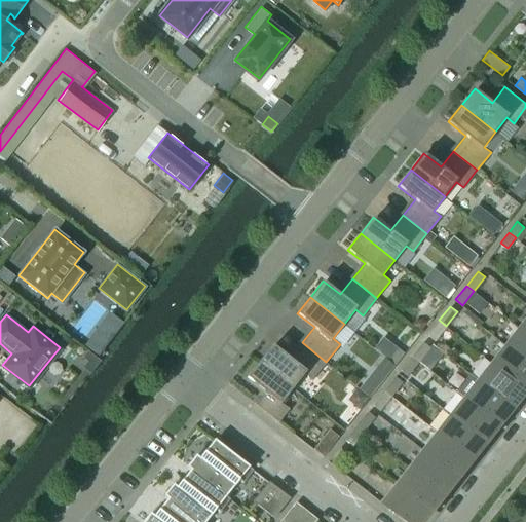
[(435,340),(446,326),(439,320),(427,334),(435,340)]
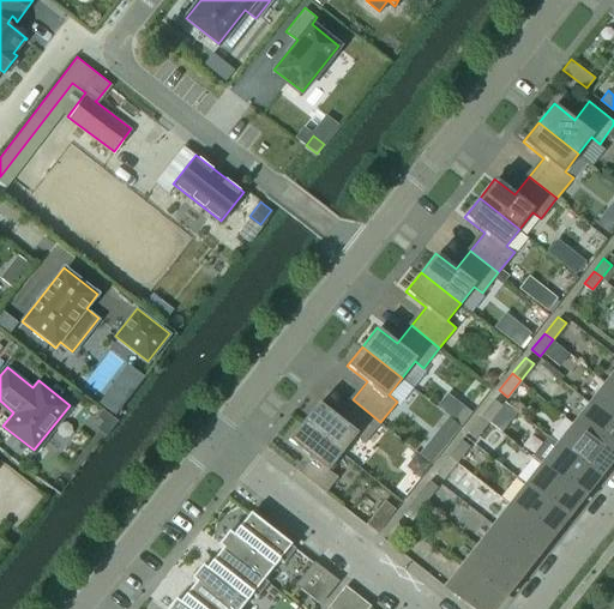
[(613,387),(607,383),(591,403),(613,420),(613,387)]
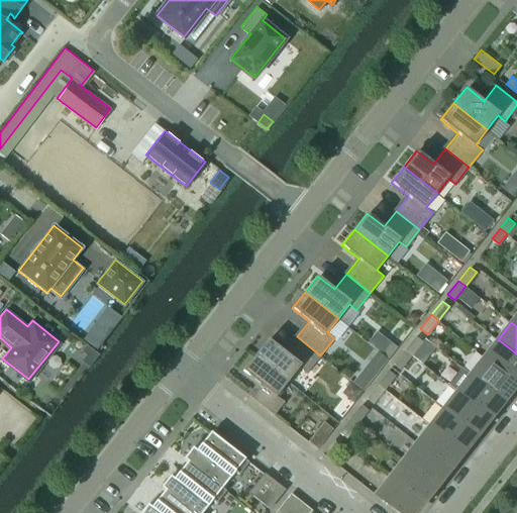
[(411,354),(422,340),(415,335),(404,348),(411,354)]
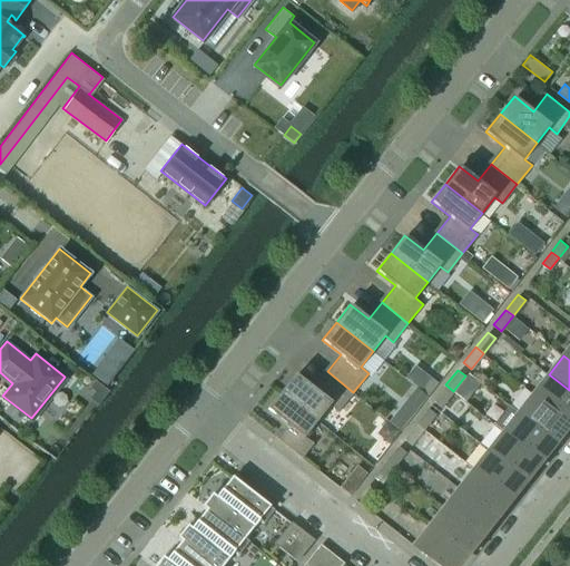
[(338,411),(353,392),(327,371),(314,389),(295,373),(282,391),(318,420),(331,405),(338,411)]
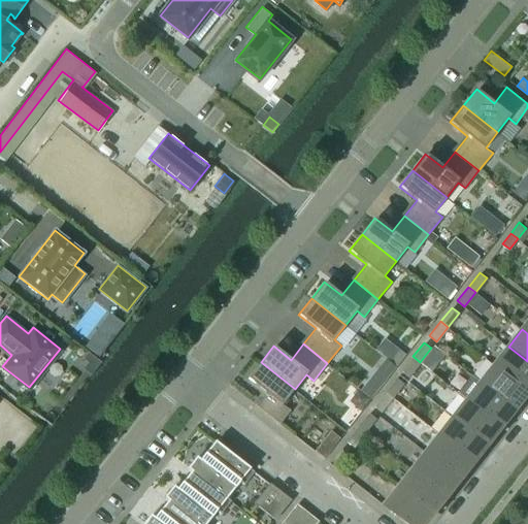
[(527,389),(527,361),(508,347),(494,364),(527,390),(527,389)]
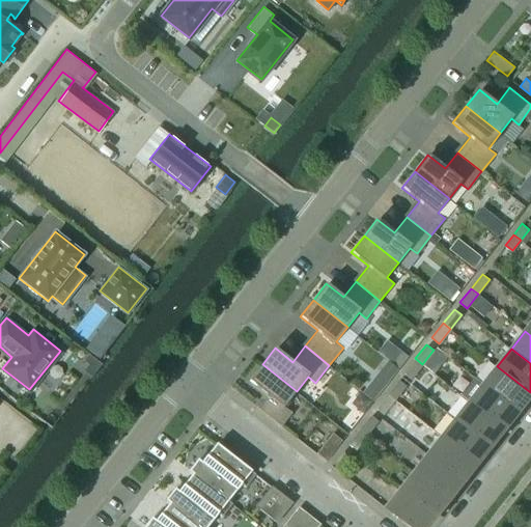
[(415,358),(404,372),(412,379),(422,364),(415,358)]
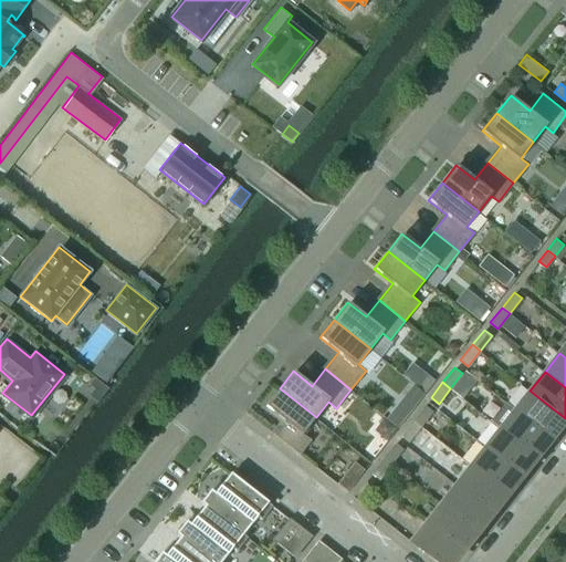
[(304,433),(316,417),(280,388),(265,406),(284,422),(275,432),(272,429),(271,430),(300,454),(311,439),(304,433)]
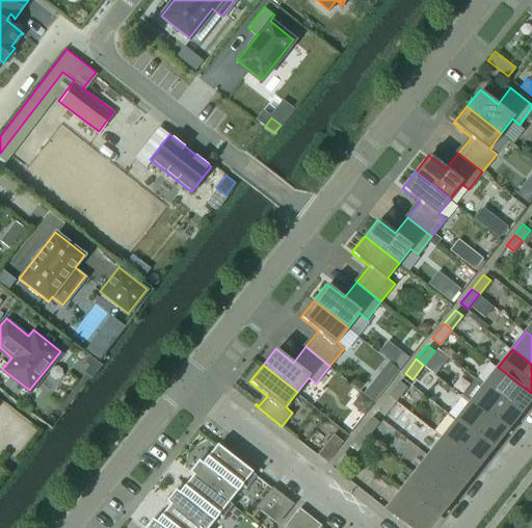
[(531,393),(498,367),(484,385),(517,411),(531,393)]
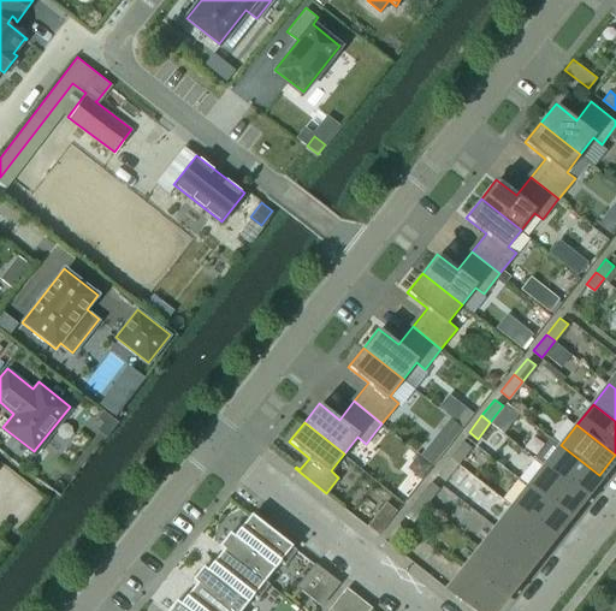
[(458,463),(471,446),(462,440),(450,456),(458,463)]
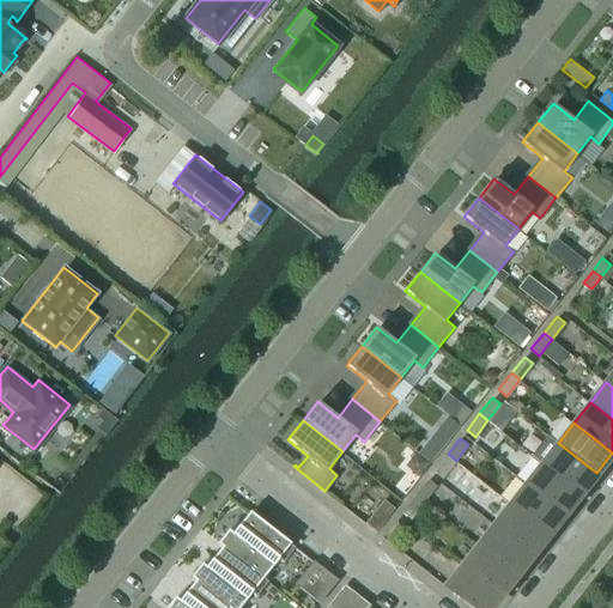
[(596,473),(558,443),(542,463),(581,493),(596,473)]
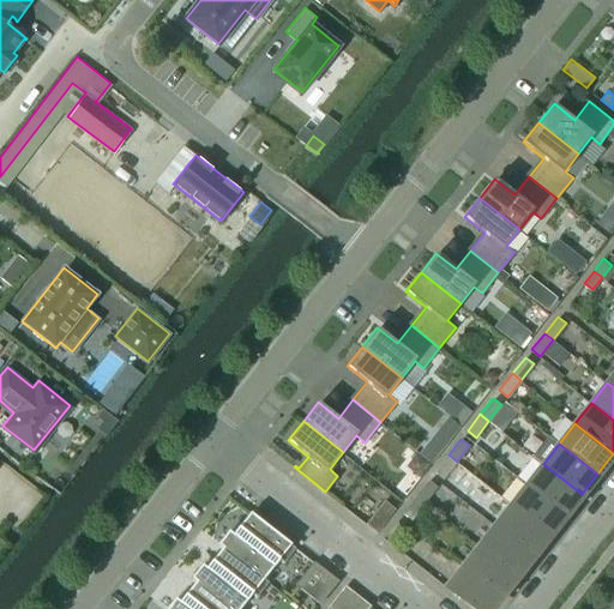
[(444,477),(457,462),(449,454),(435,471),(444,477)]
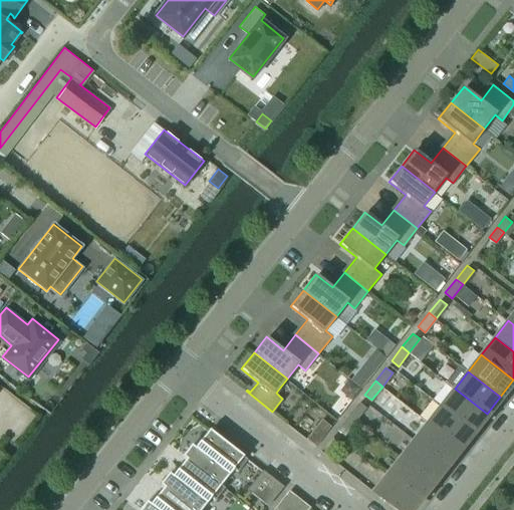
[(487,414),(455,389),(441,406),(474,431),(487,414)]
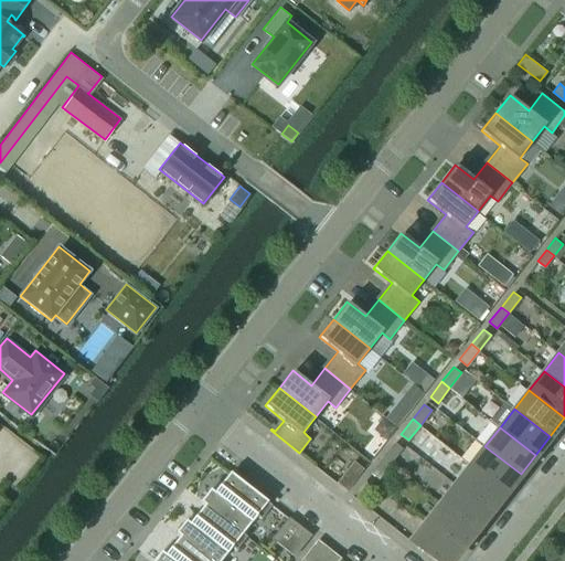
[(391,463),(403,447),(395,442),(383,456),(391,463)]
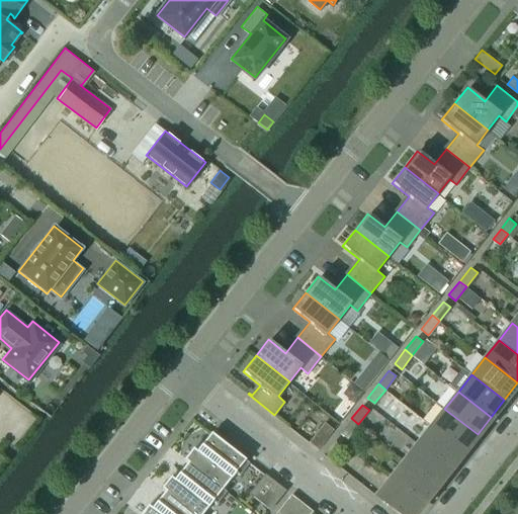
[(478,434),(444,409),(431,426),(463,451),(478,434)]
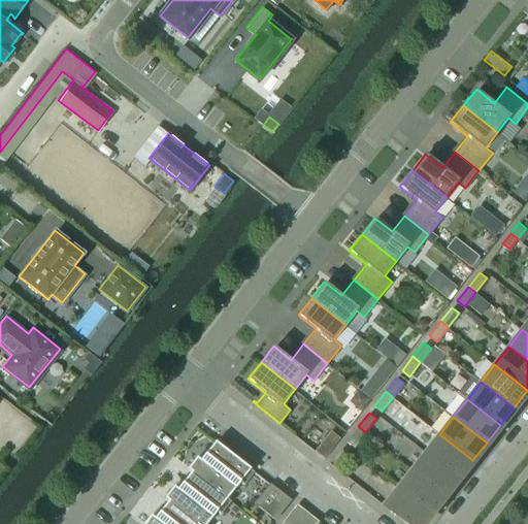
[(354,446),(365,432),(358,426),(347,440),(354,446)]
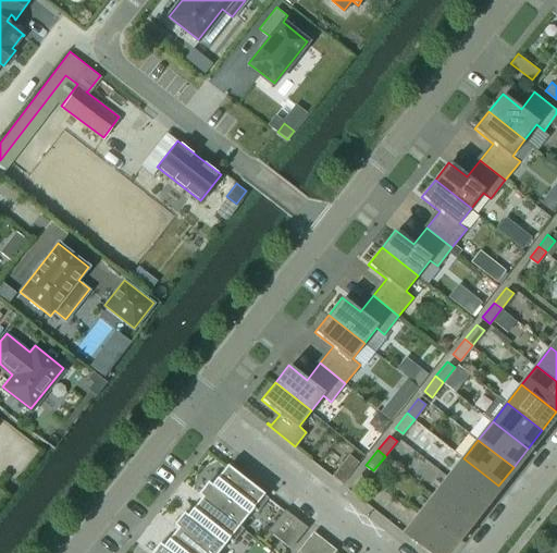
[(342,482),(359,461),(348,453),(332,475),(342,482)]
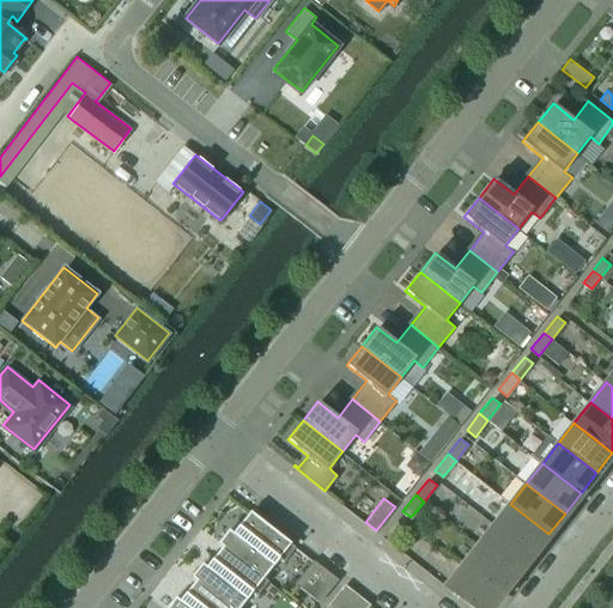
[(548,534),(510,504),(495,524),(533,554),(548,534)]
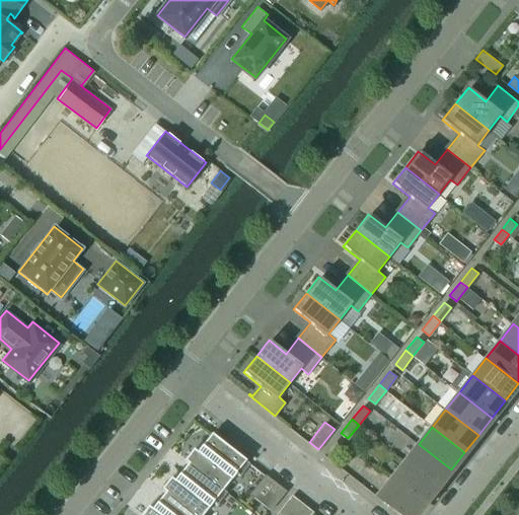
[(240,475),(250,463),(212,433),(198,451),(194,448),(184,458),(227,492),(228,491),(224,488),(236,472),(240,475)]
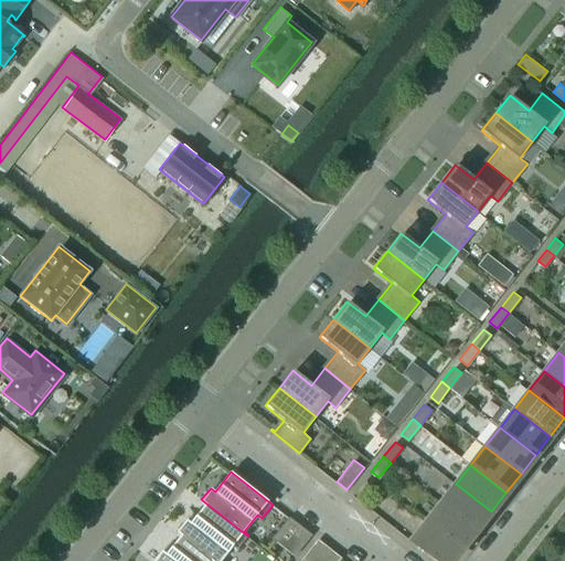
[(361,500),(372,486),(364,479),(353,495),(361,500)]
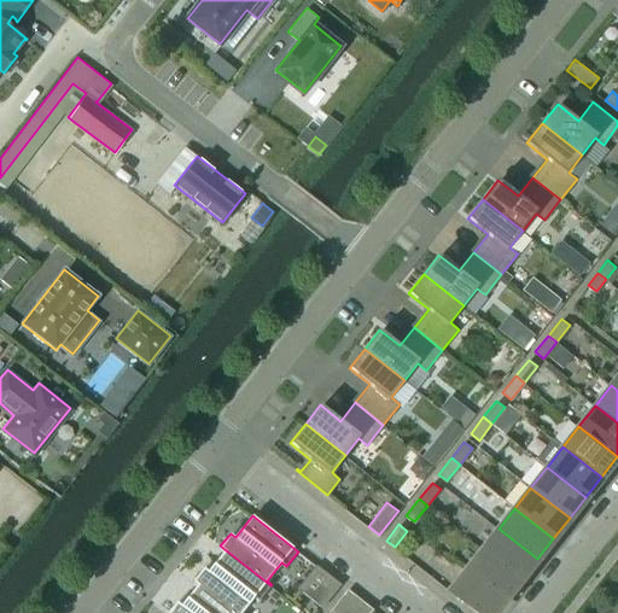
[(537,559),(499,529),(482,549),(522,579),(537,559)]
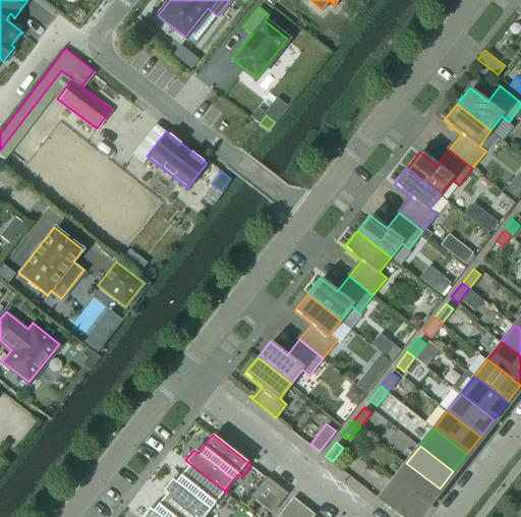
[(228,494),(185,460),(185,461),(189,464),(175,481),(172,478),(163,490),(197,516),(203,516),(215,503),(219,506),(228,494)]
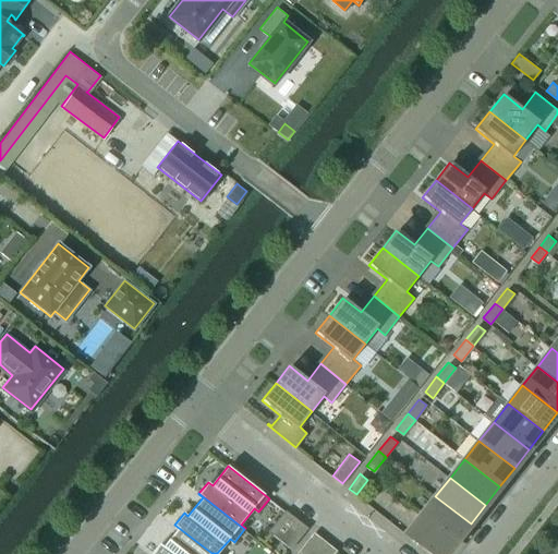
[(471,524),(435,496),(421,515),(456,542),(471,524)]
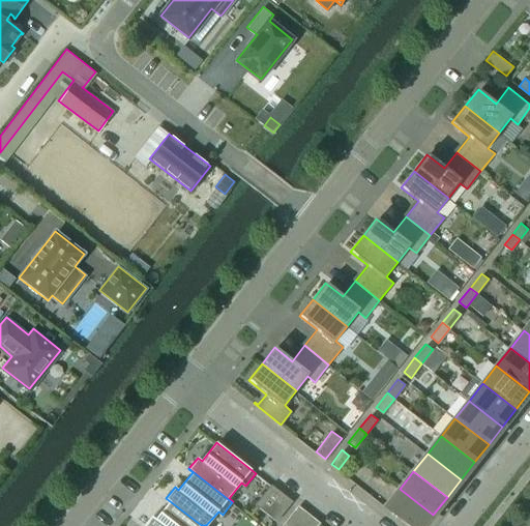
[(423,525),(433,515),(400,489),(385,506),(409,525),(423,525)]
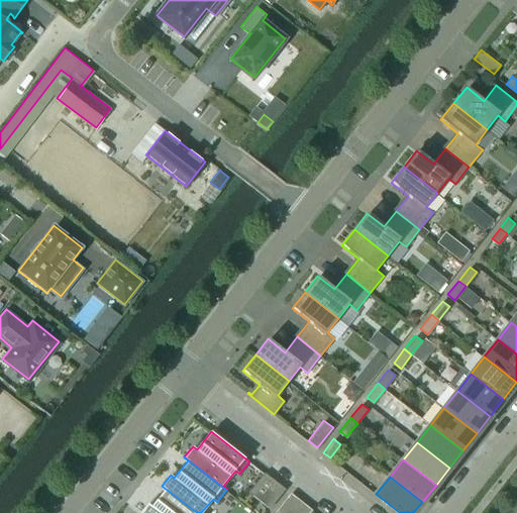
[(269,507),(284,489),(274,481),(260,500),(269,507)]
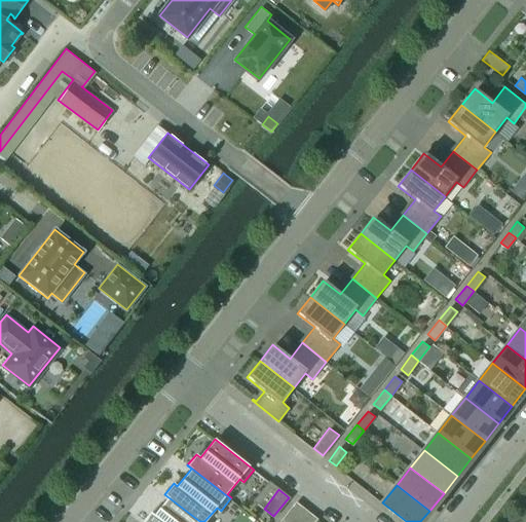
[(199,521),(164,494),(167,497),(154,515),(150,512),(142,521),(199,521)]
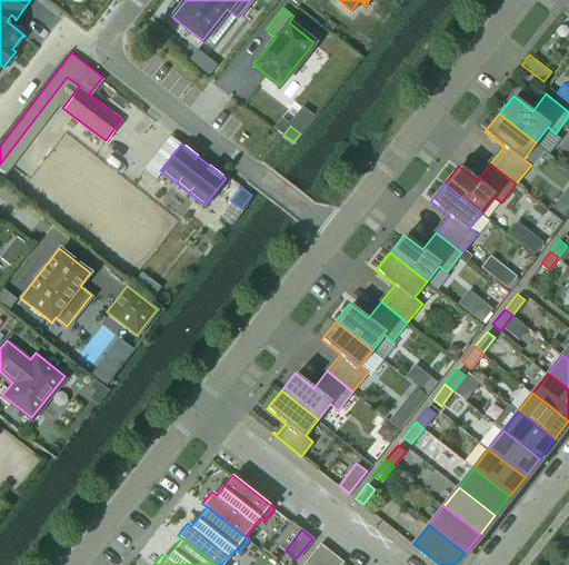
[(303,564),(320,564),(331,553),(320,544),(303,564)]
